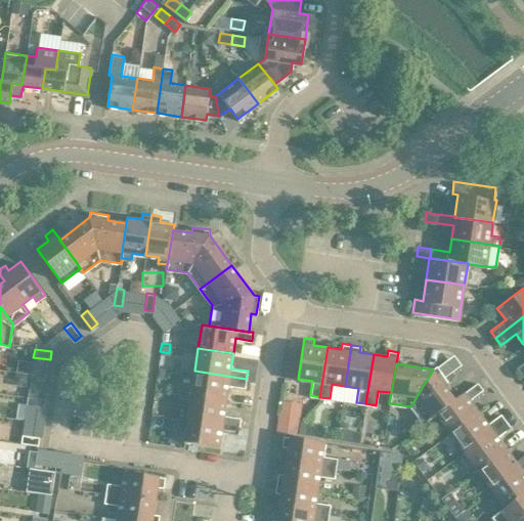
[(168,368),(159,366),(157,376),(167,378),(168,368)]
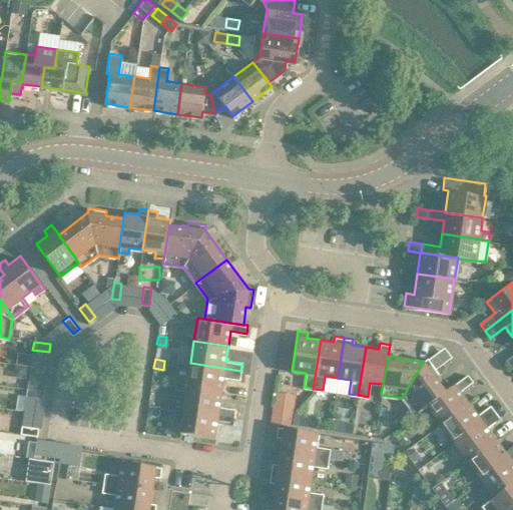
[(428,359),(424,362),(402,398),(414,415),(427,405),(445,390),(434,376),(438,373),(428,359)]
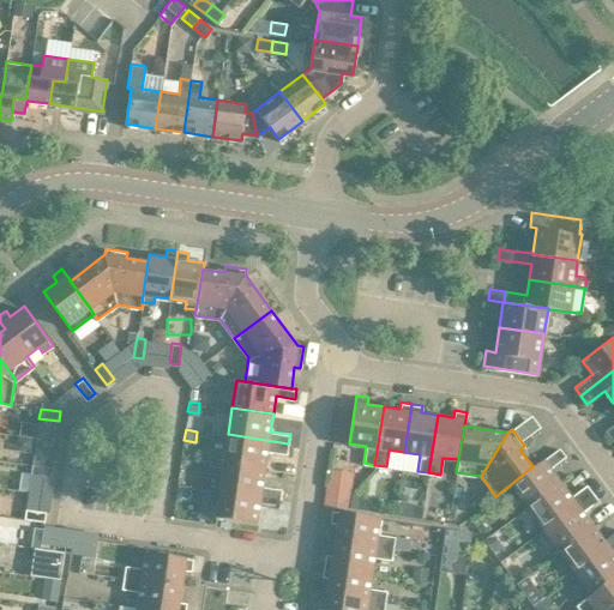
[(288,444),(228,434),(224,461),(265,467),(268,450),(287,453),(288,444)]
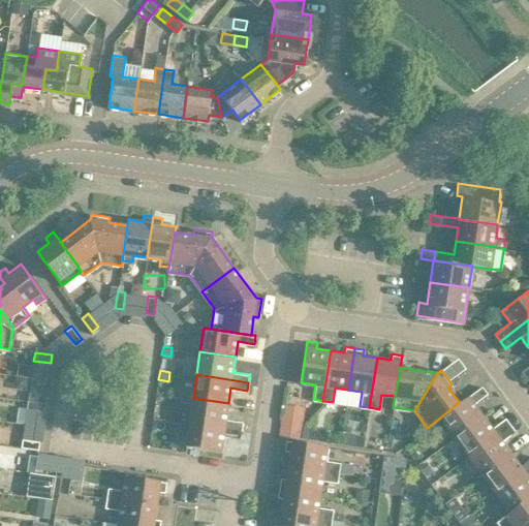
[(459,402),(440,418),(455,436),(483,414),(474,402),(488,393),(483,385),(459,402)]
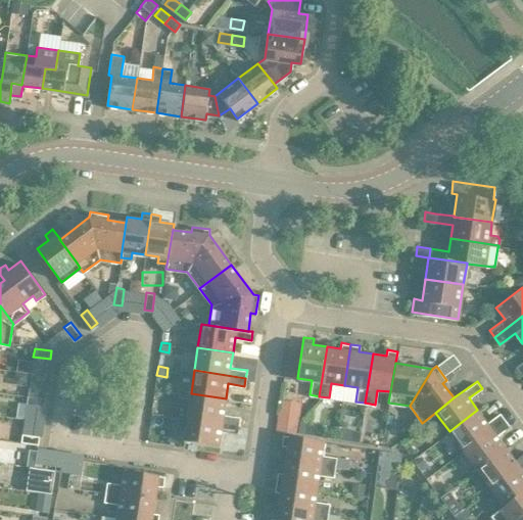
[(29,386),(28,395),(45,397),(46,389),(29,386)]
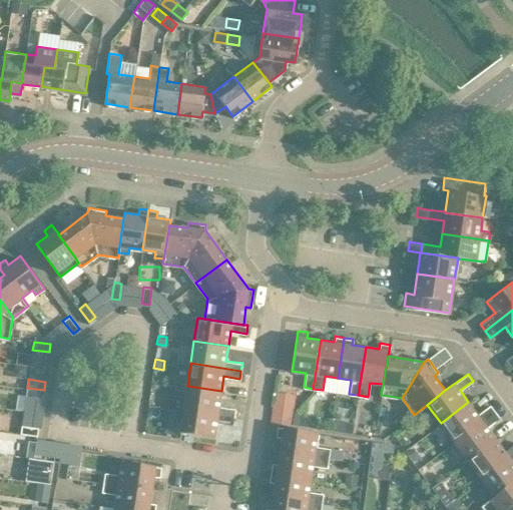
[(221,391),(187,386),(184,409),(234,416),(235,408),(219,406),(221,391)]
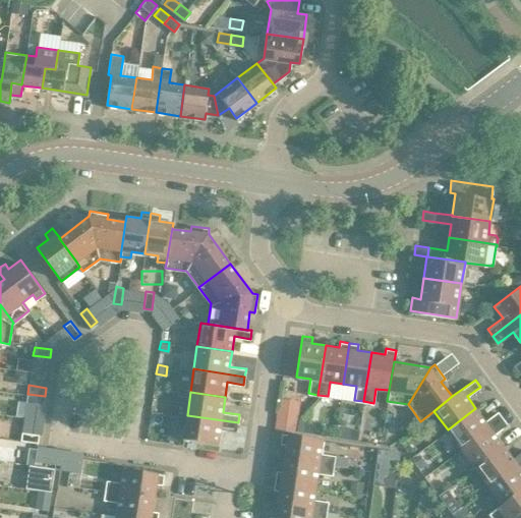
[(45,396),(27,394),(26,401),(43,403),(45,396)]
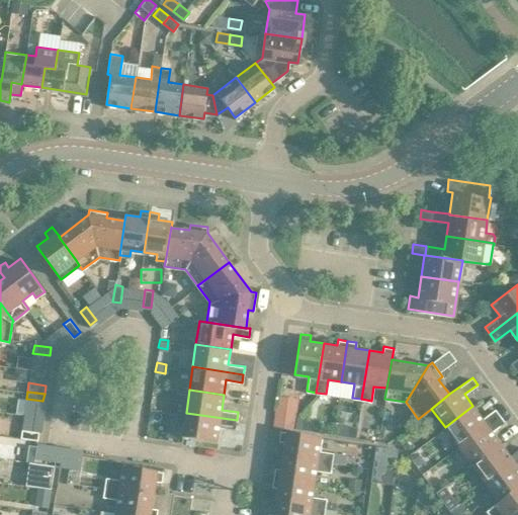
[(445,427),(437,434),(450,451),(458,445),(500,415),(495,408),(482,418),(472,406),(445,427)]
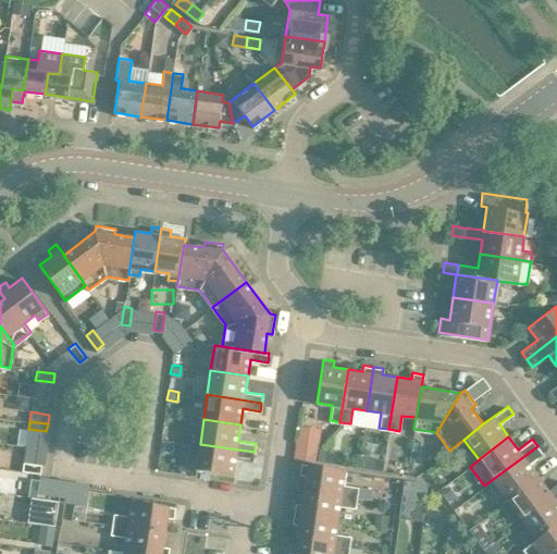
[(255,452),(200,444),(196,469),(233,475),(235,458),(254,460),(255,452)]
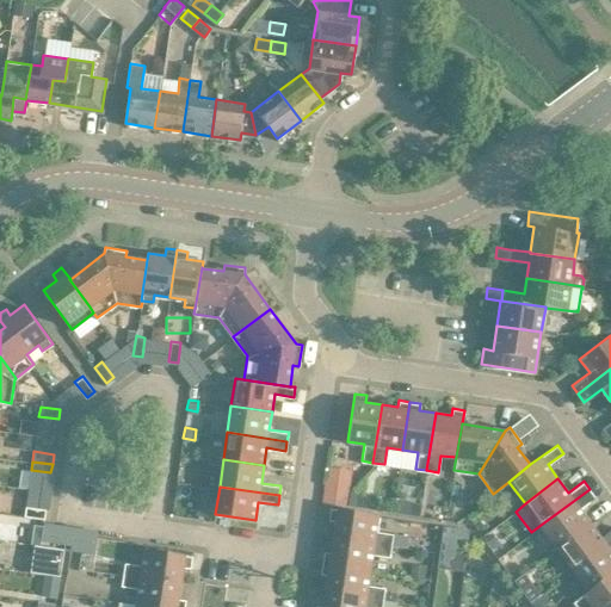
[(596,496),(590,489),(541,525),(557,546),(591,522),(580,508),(596,496)]
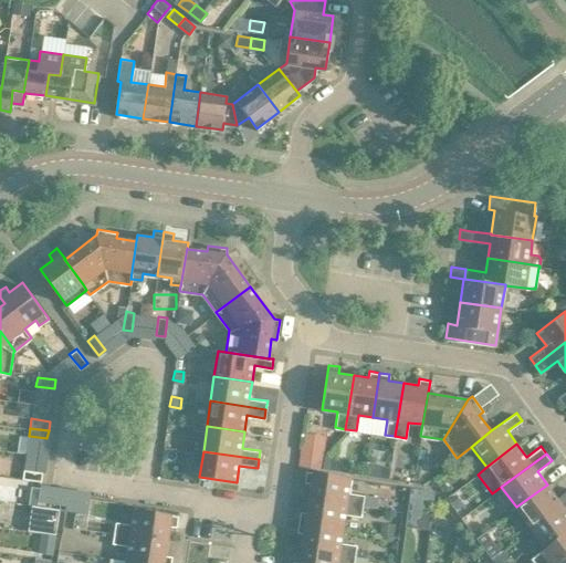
[(41,480),(42,471),(24,469),(22,477),(41,480)]
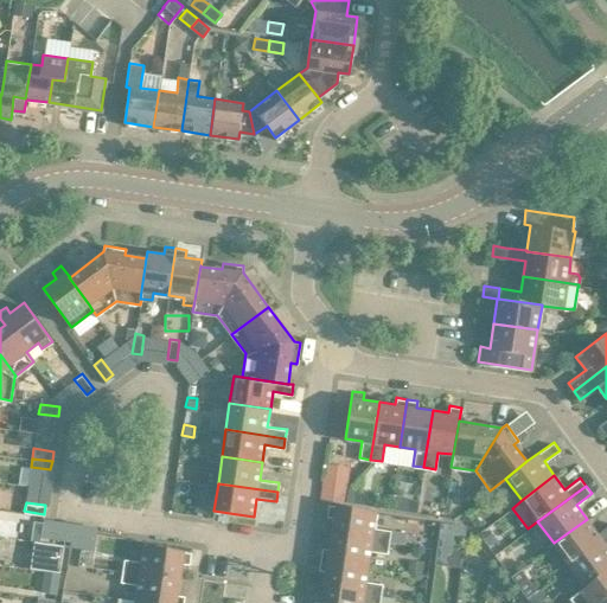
[(332,532),(389,540),(390,530),(374,526),(376,511),(328,504),(327,515),(334,517),(332,532)]
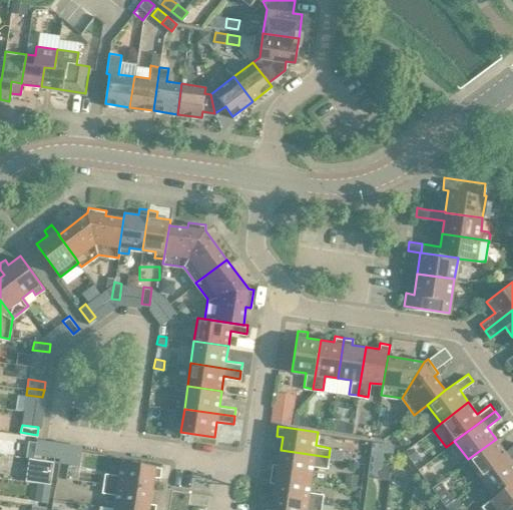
[(512,444),(504,451),(496,439),(468,459),(481,478),(512,454),(512,444)]
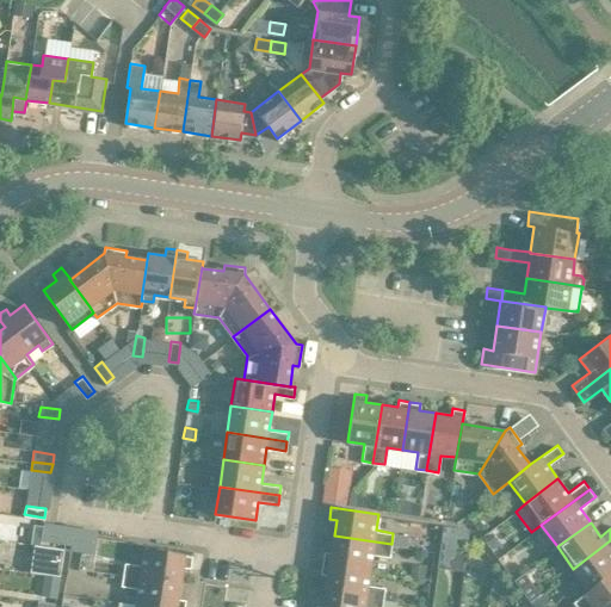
[(31,543),(41,544),(43,525),(34,524),(31,543)]
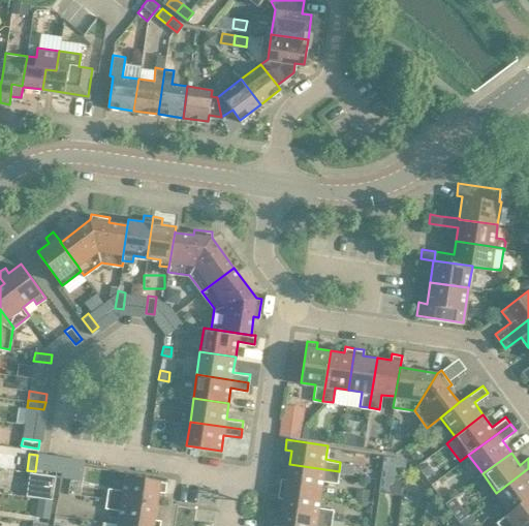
[(400,487),(399,462),(384,463),(385,488),(400,487)]
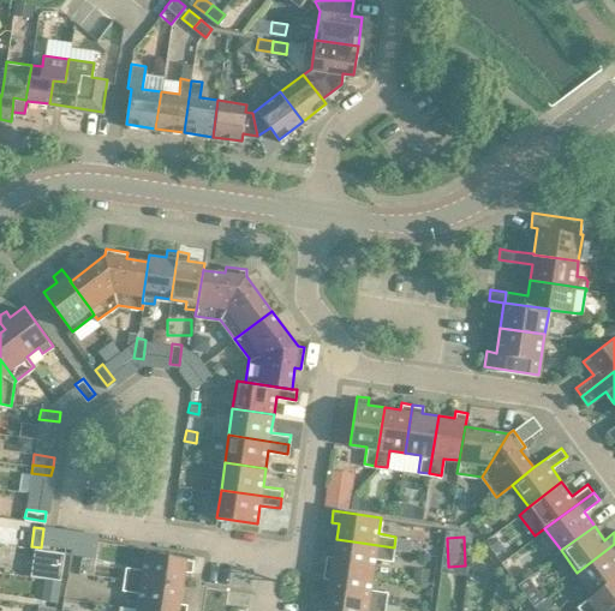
[(327,555),(324,565),(372,573),(375,557),(393,559),(394,547),(336,539),(334,556),(327,555)]
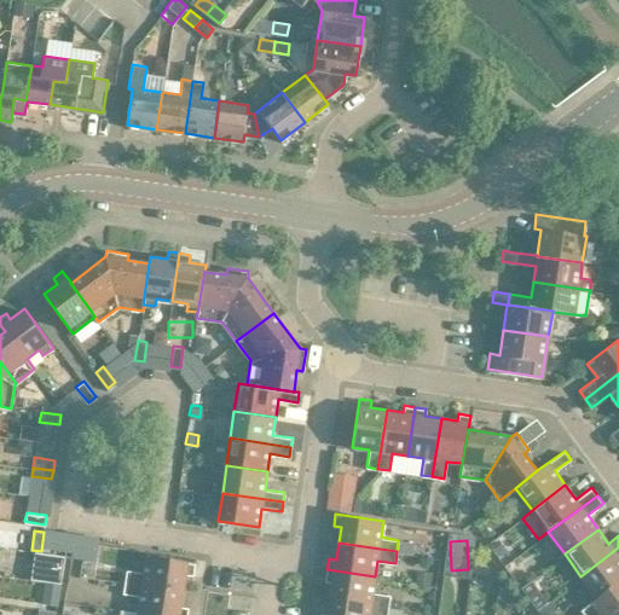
[(618,547),(580,576),(597,597),(597,598),(618,581),(618,547)]
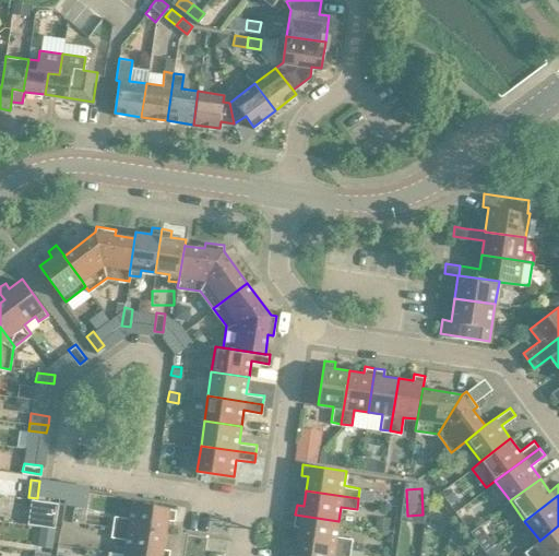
[(115,515),(113,525),(166,533),(168,518),(175,519),(176,508),(132,503),(130,517),(115,515)]
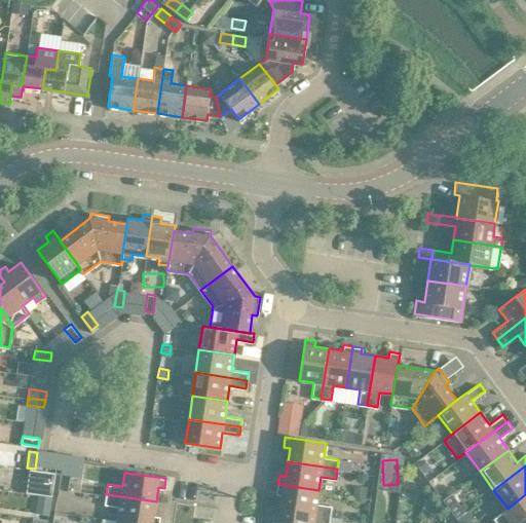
[(318,490),(277,484),(276,493),(283,494),(280,508),(330,515),(332,506),(317,503),(318,490)]
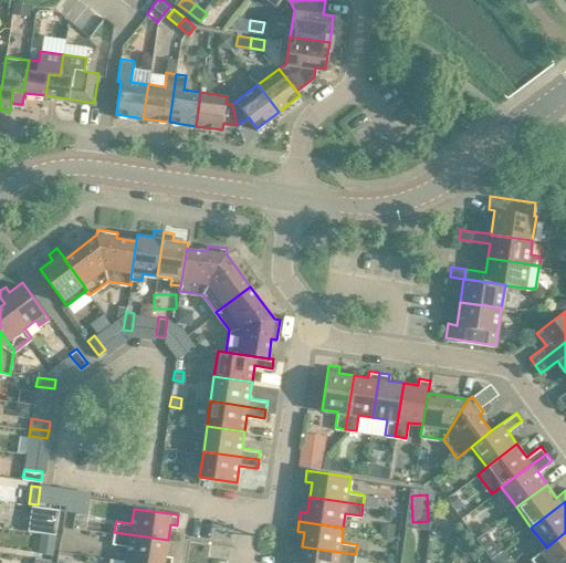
[(485,529),(475,535),(491,555),(501,549),(485,529)]
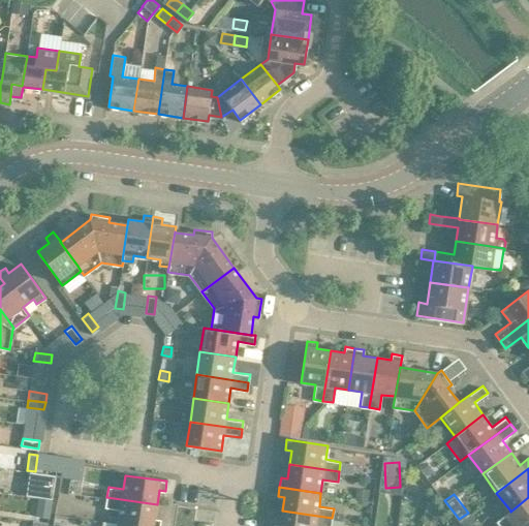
[(157,504),(106,497),(105,506),(120,508),(118,522),(144,525),(159,525),(161,519),(154,518),(157,504)]
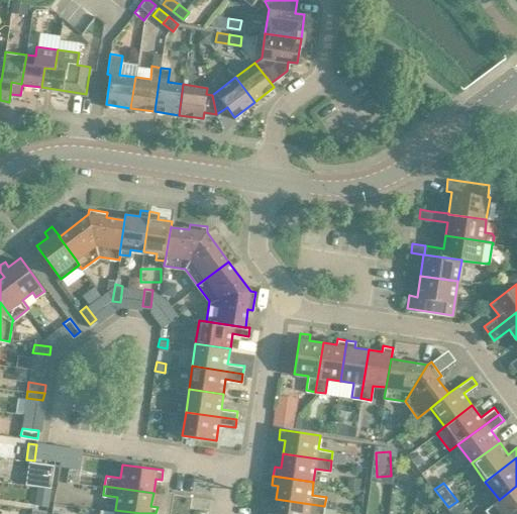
[(516,513),(516,486),(499,500),(499,499),(485,509),(488,513),(516,513)]
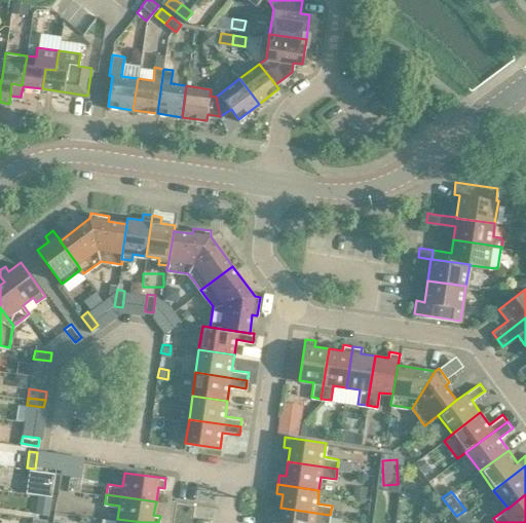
[(329,522),(330,515),(280,508),(278,522),(272,521),(271,522),(329,522)]
